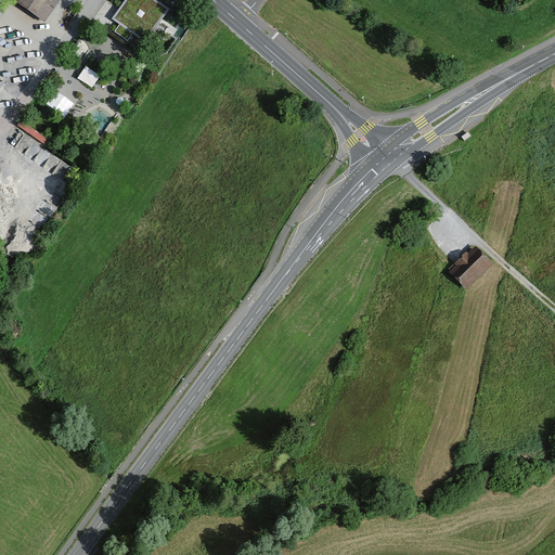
[(15,0),(47,22),(61,0),(15,0)]
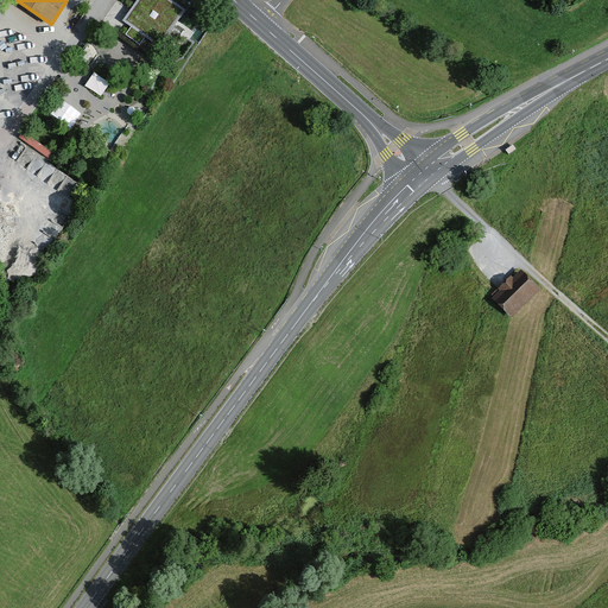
[(185,10),(170,0),(141,0),(127,21),(162,44),(185,10)]
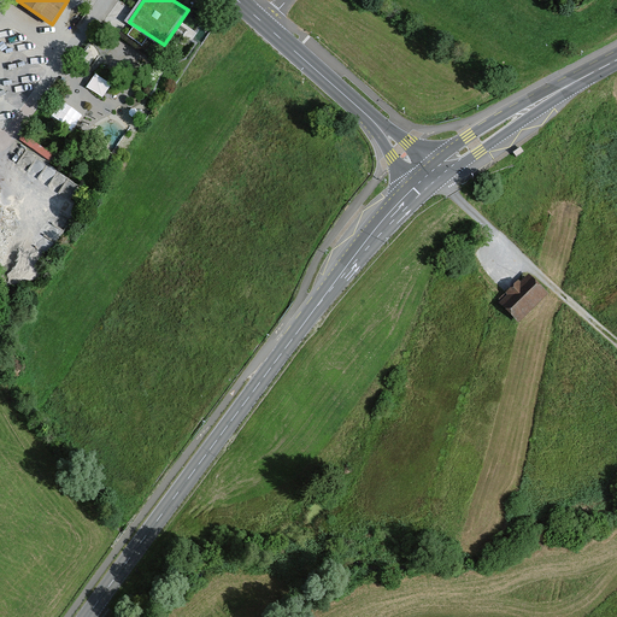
[(87,88),(104,99),(112,84),(95,74),(87,88)]
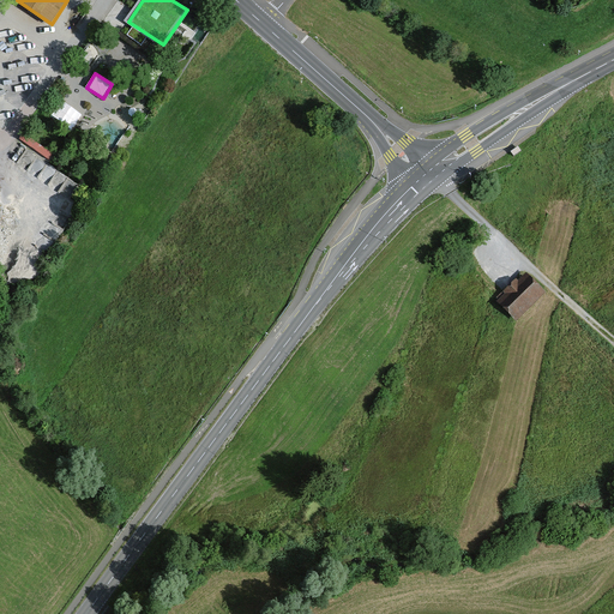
[(61,101),(50,115),(72,131),(83,115),(61,101)]
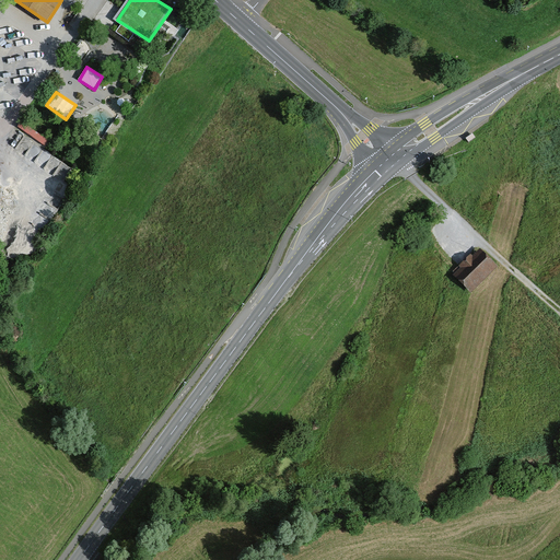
[(473,294),(500,268),(480,248),(453,273),(473,294)]
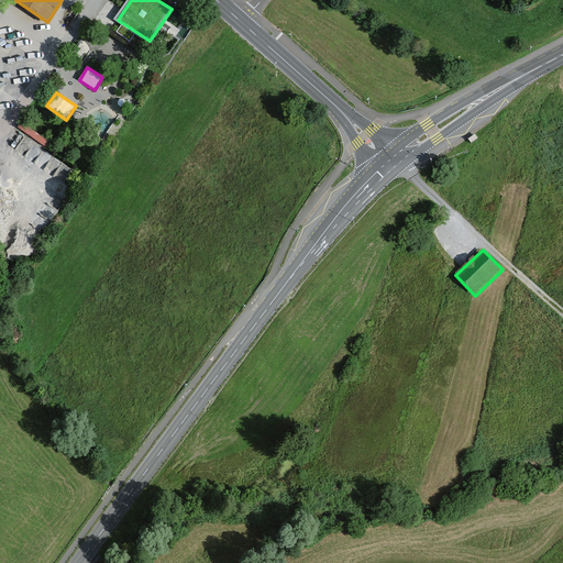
All buildings are outlined.
